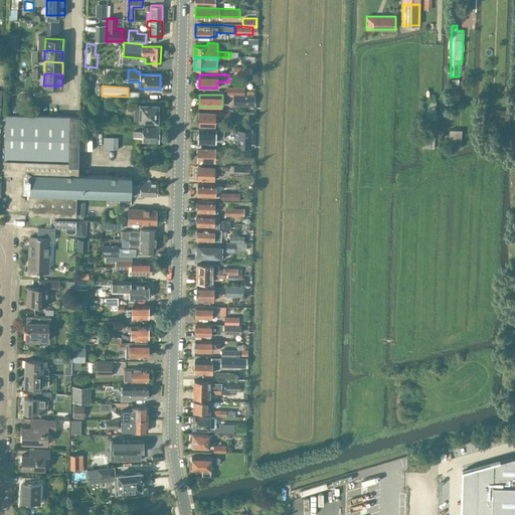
[(237,104),(254,104),(254,96),(233,96),(233,104),(237,104)]
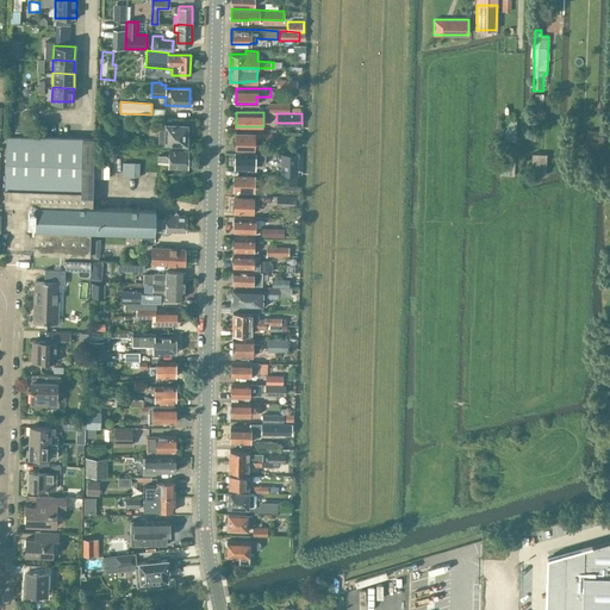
[(505,122),(504,142),(515,143),(516,123),(505,122)]
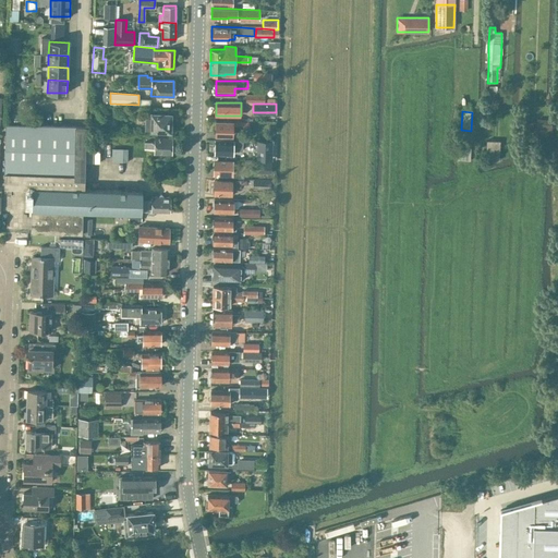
[(172,114),(152,113),(152,119),(145,119),(145,130),(172,130),(172,114)]
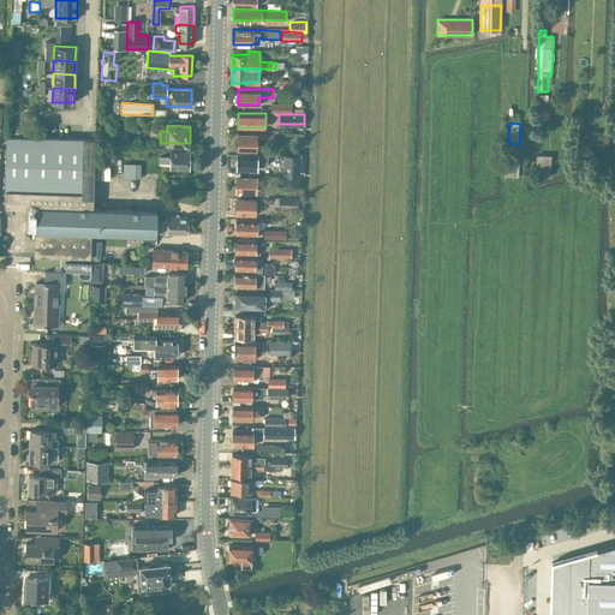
[(275,133),(238,132),(237,148),(256,149),(256,139),(275,141),(275,133)]
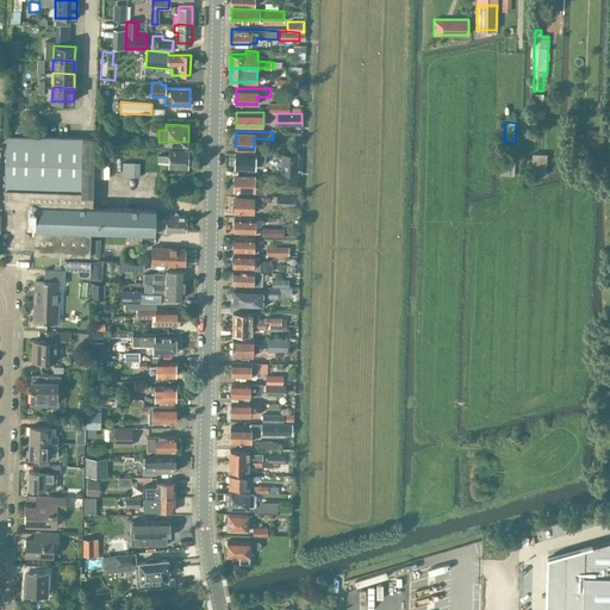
[(6,136),(5,205),(27,206),(27,229),(33,229),(33,254),(64,255),(89,255),(89,230),(155,232),(155,231),(155,218),(155,209),(92,207),(93,176),(93,157),(93,137),(6,135),(6,136)]
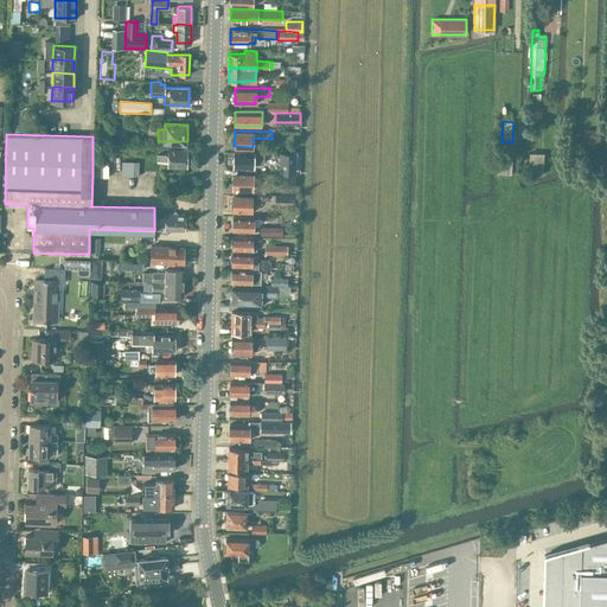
[(187,149),(168,149),(168,155),(165,155),(165,154),(157,154),(157,161),(168,161),(168,167),(186,167),(187,149)]
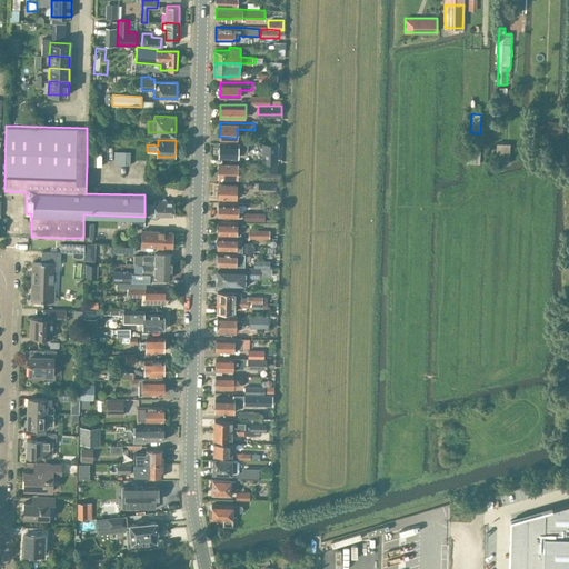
[(218,151),(218,153),(219,155),(219,157),(238,158),(238,153),(247,153),(248,143),(245,143),(238,143),(219,142),(219,150),(218,151)]
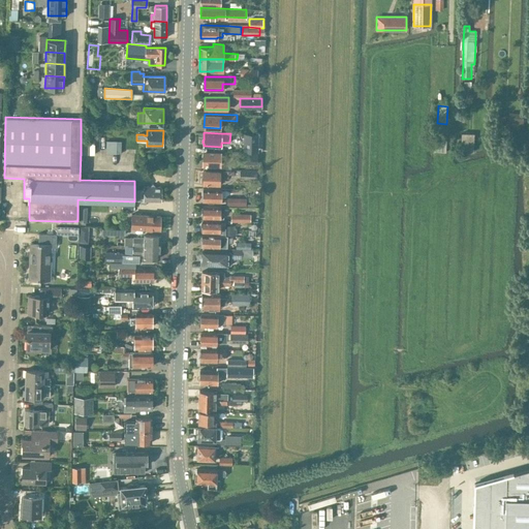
[(244,133),(244,147),(257,148),(258,134),(244,133)]
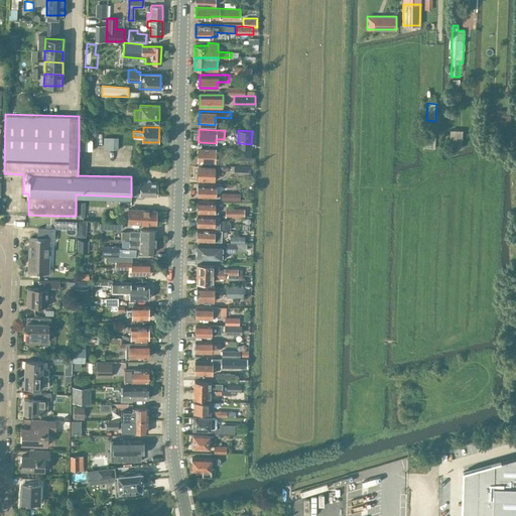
[(462,130),(450,130),(449,147),(462,147),(462,130)]
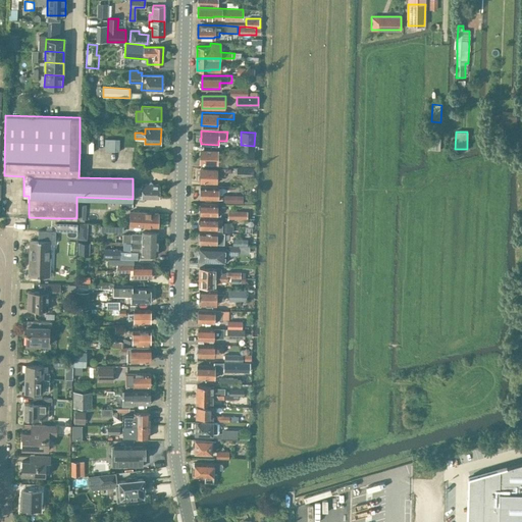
[(440,138),(429,137),(428,150),(439,151),(440,138)]
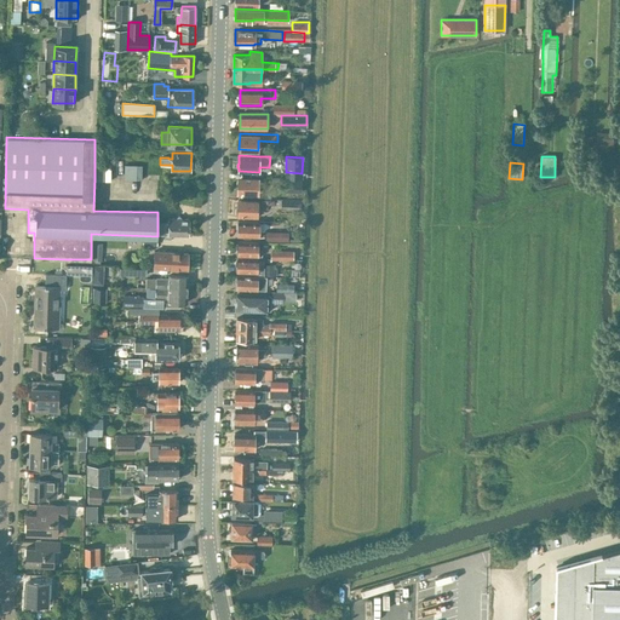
[(125,165),(125,179),(137,179),(142,179),(142,166),(137,166),(125,165)]
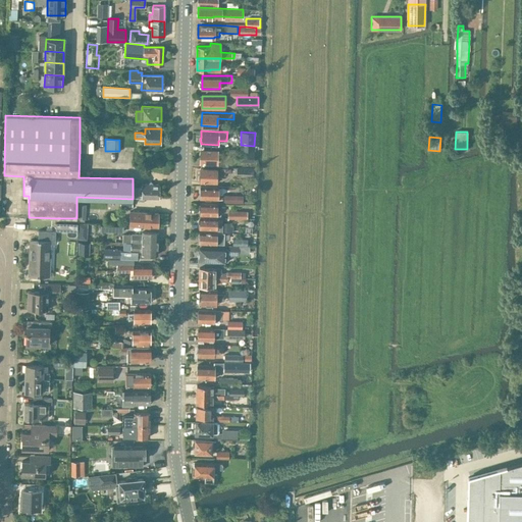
[(199,152),(199,156),(201,158),(201,162),(217,162),(217,151),(201,150),(201,151),(199,152)]
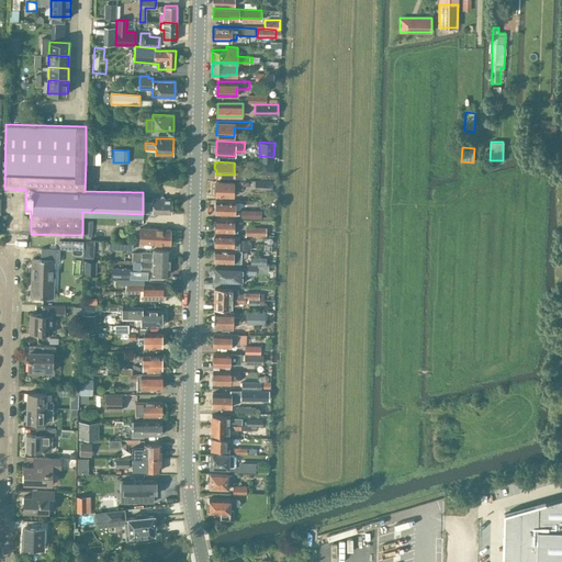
[(273,163),(255,161),(255,175),(273,175),(273,163)]
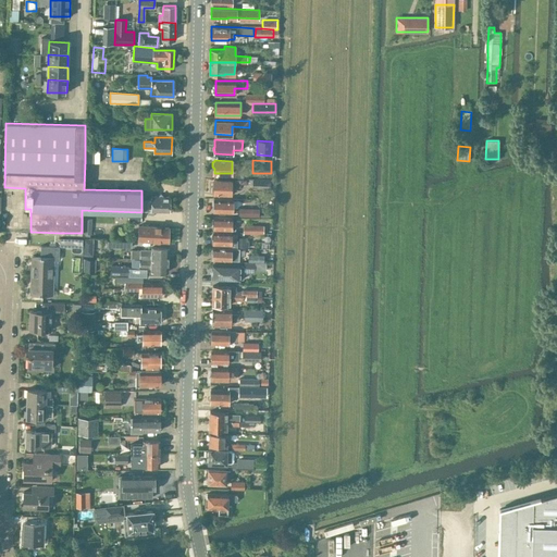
[(212,187),(212,190),(214,193),(231,193),(231,187),(240,187),(240,183),(246,183),(246,180),(233,180),(231,180),(214,180),(214,185),(212,187)]
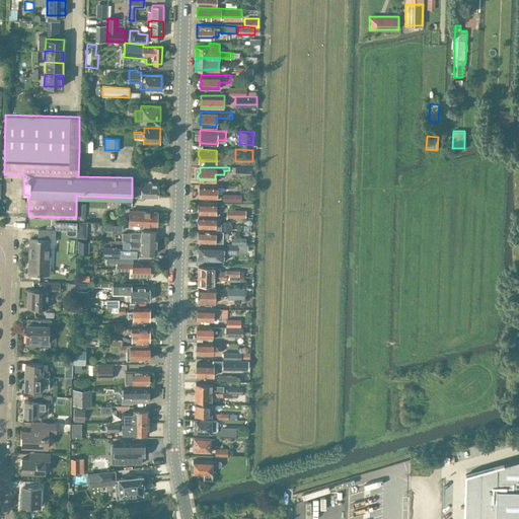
[(235,167),(235,175),(251,176),(251,175),(252,168),(252,167),(235,167)]
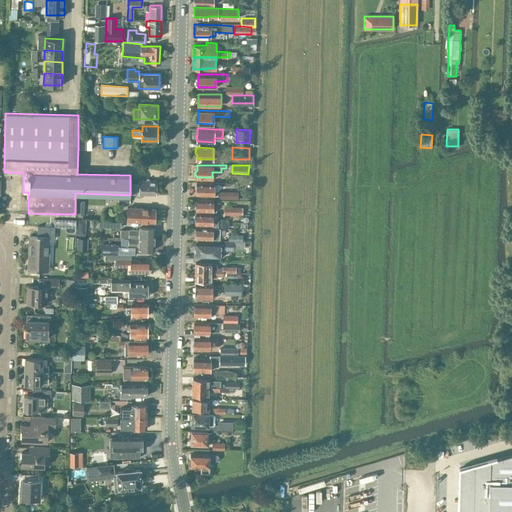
[(139,183),(138,193),(155,194),(156,181),(151,181),(148,178),(145,180),(139,180),(139,183)]
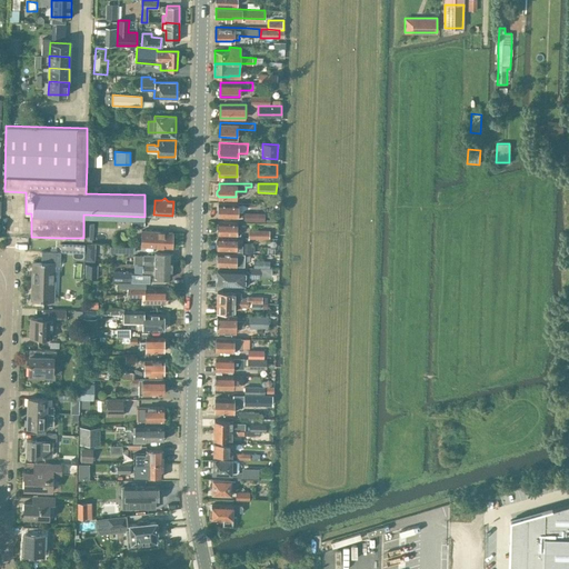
[(217,205),(217,209),(218,211),(219,211),(218,216),(240,217),(242,217),(242,211),(240,211),(237,211),(238,202),(219,202),(219,203),(217,205)]
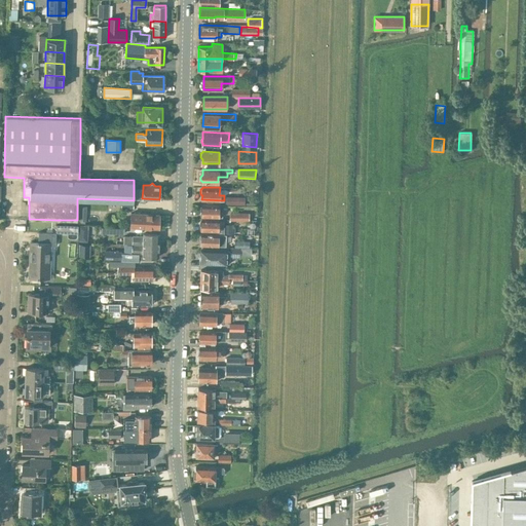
[(245,197),(226,196),(226,204),(245,205),(245,197)]
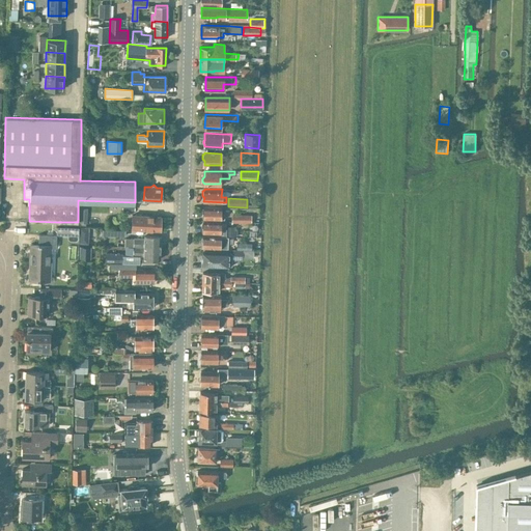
[(202,208),(202,213),(203,214),(204,215),(203,218),(220,218),(224,219),(224,215),(220,215),(221,207),(204,206),(202,208)]
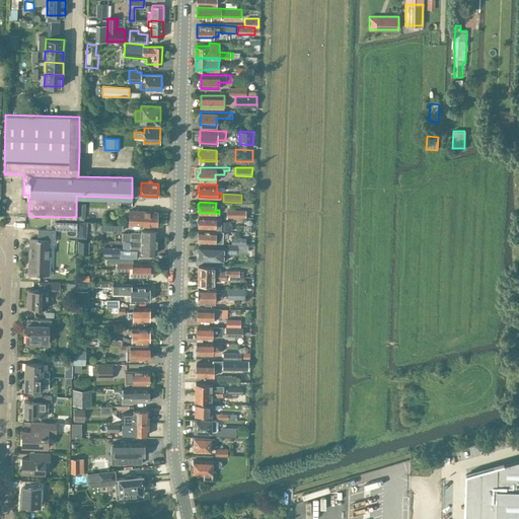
[(138,210),(131,209),(131,210),(129,210),(128,223),(156,224),(157,211),(138,211),(138,210)]
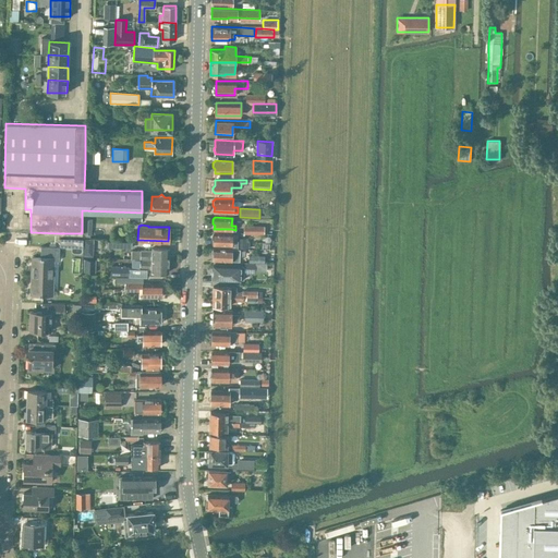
[(211,234),(211,239),(214,240),(214,244),(230,245),(231,245),(231,240),(231,232),(214,232),(211,234)]
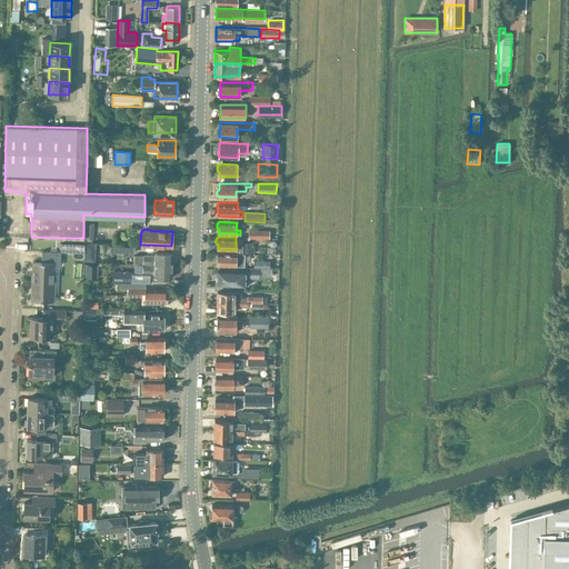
[(251,242),(242,242),(242,252),(253,252),(253,246),(251,246),(251,242)]
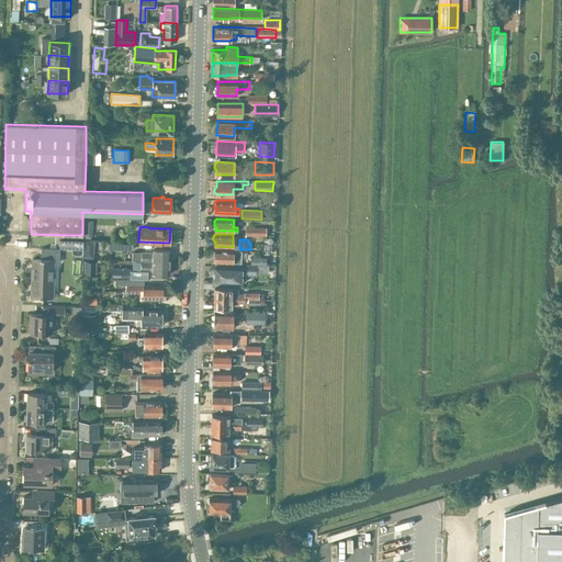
[(65,240),(65,249),(83,249),(83,240),(65,240)]
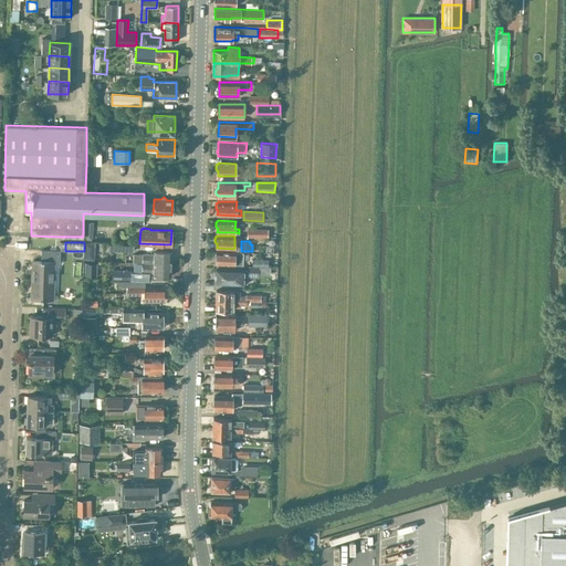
[(85,242),(84,260),(94,260),(95,242),(85,242)]
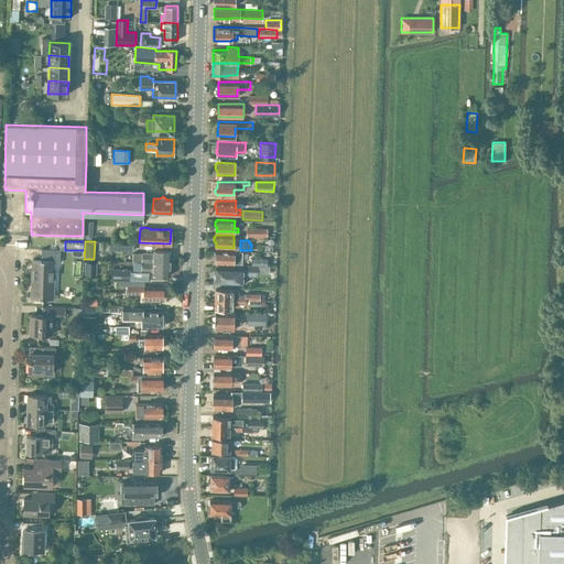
[(60,250),(41,249),(40,260),(32,260),(30,297),(54,299),(55,263),(60,263),(60,250)]
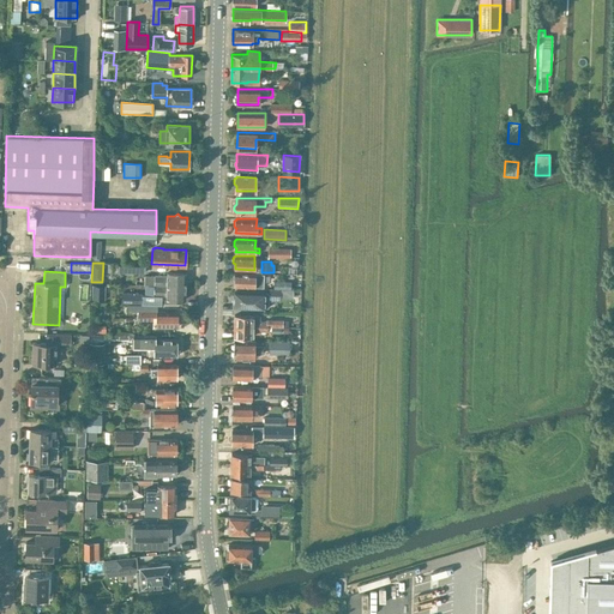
[(155,275),(155,284),(185,287),(186,274),(167,272),(167,276),(155,275)]
